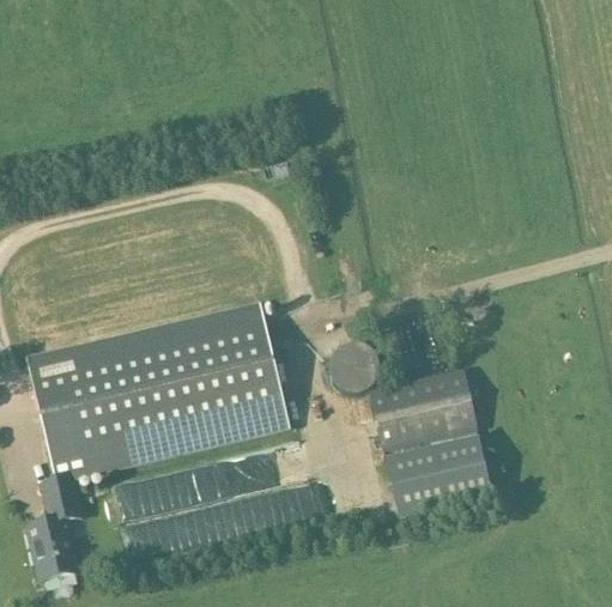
[(40,406),(55,477),(56,481),(74,478),(291,426),(272,351),(261,302),(29,357),(40,406)]
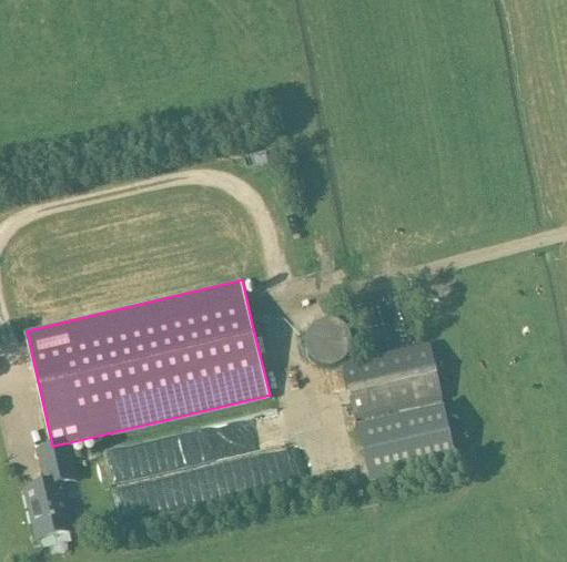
[(444,398),(431,340),(342,361),(355,418),(444,398)]
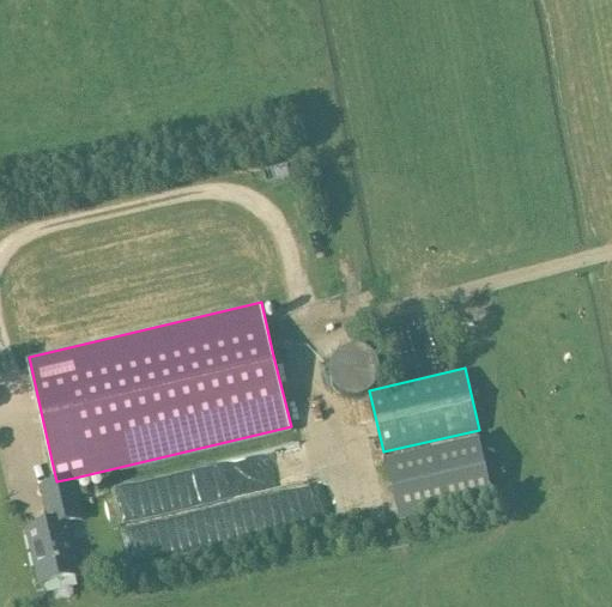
[(306,437),(238,454),(248,493),(315,478),(306,437)]
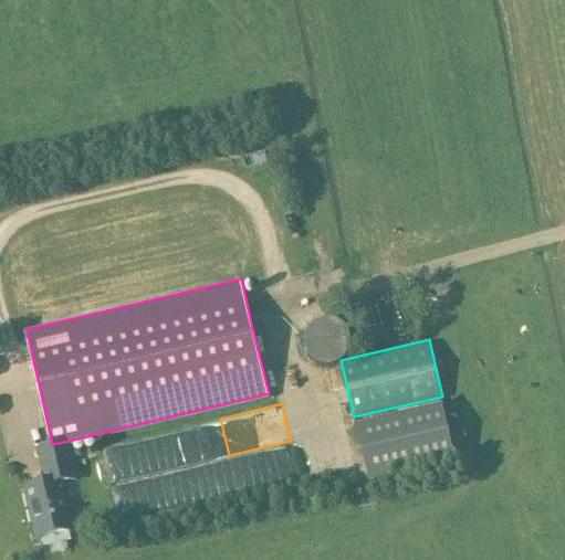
[(443,403),(357,423),(370,482),(457,462),(443,403)]
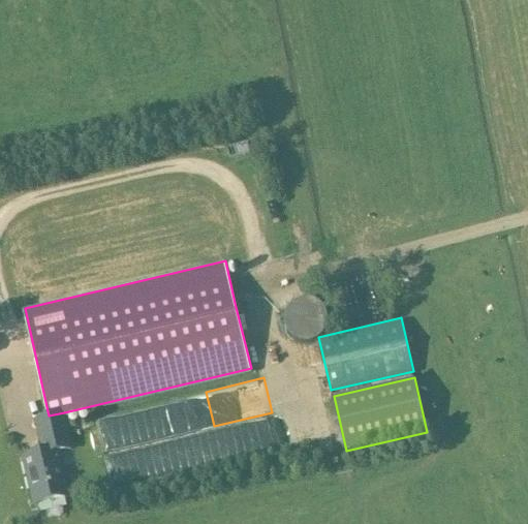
[(72,444),(64,412),(49,415),(48,411),(35,415),(43,451),(24,455),(34,503),(70,494),(59,447),(72,444)]
